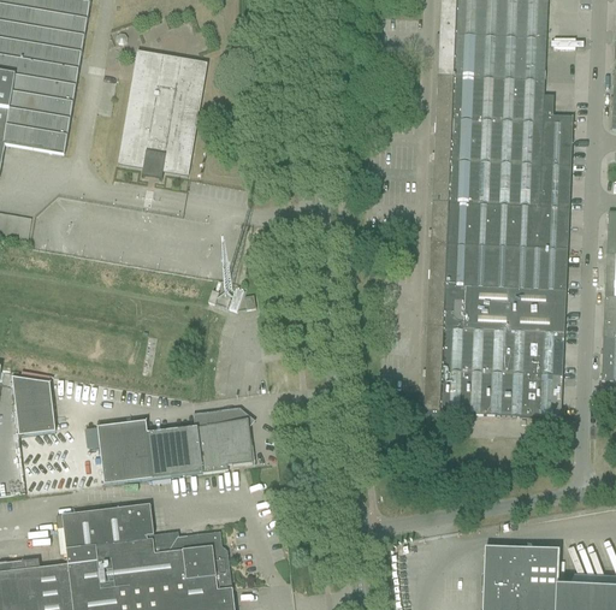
[(0,0),(0,166),(4,142),(64,153),(89,0),(0,0)]
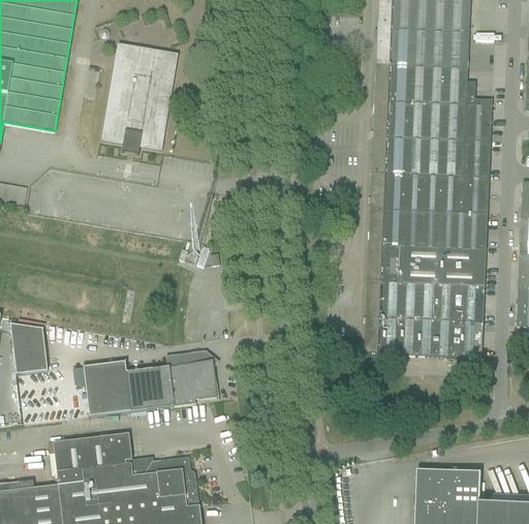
[(467,80),(470,0),(378,0),(370,207),(487,211),(492,98),(474,97),(475,81),(467,80)]
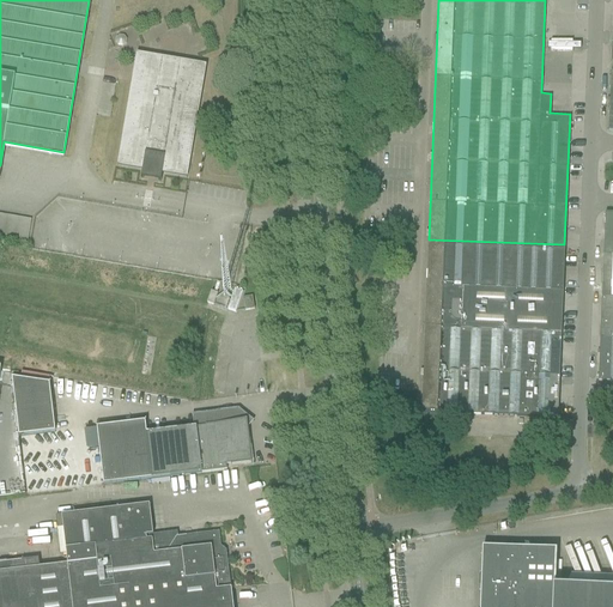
[(189,174),(206,59),(134,48),(117,162),(141,165),(140,173),(162,176),(162,169),(189,174)]
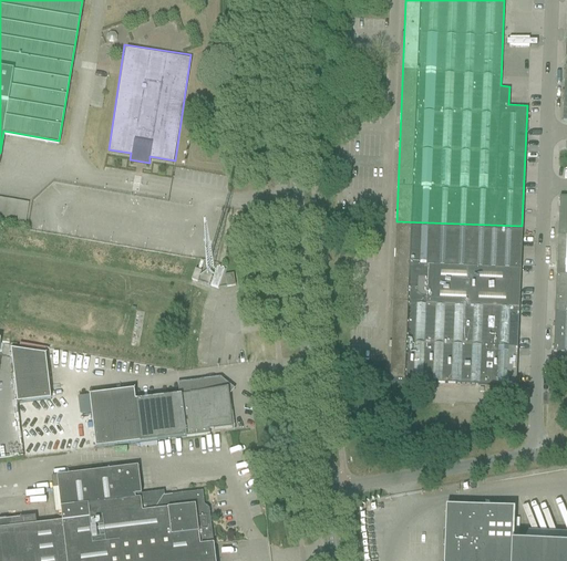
[(0,216),(24,220),(29,197),(0,193),(0,216)]
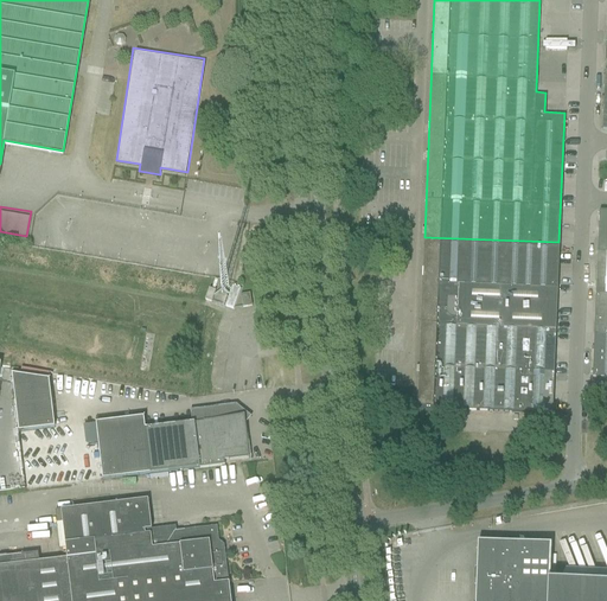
[(596,247),(606,247),(606,206),(599,206),(596,247)]
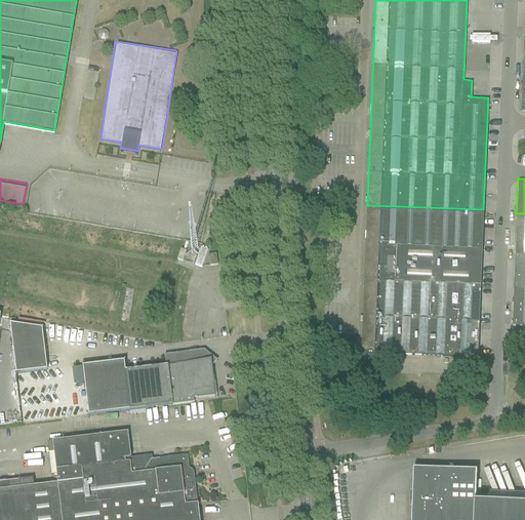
[(361,349),(396,351),(477,354),(483,209),(367,205),(363,311),(361,349)]
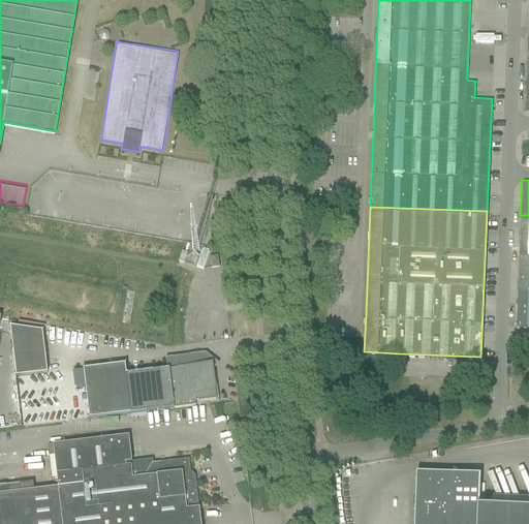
[(528,215),(520,215),(519,252),(528,252),(528,215)]
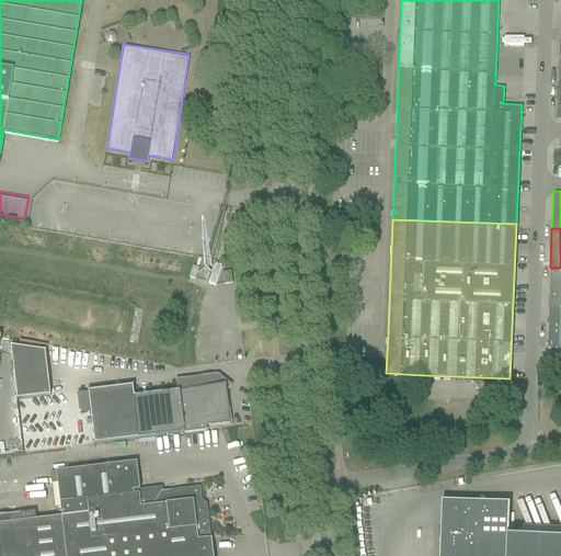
[(215,260),(208,279),(216,282),(222,262),(215,260)]
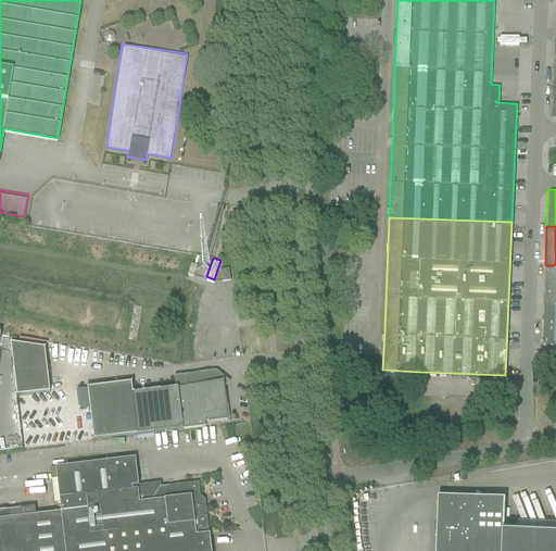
[(191,260),(187,271),(193,273),(197,262),(191,260)]
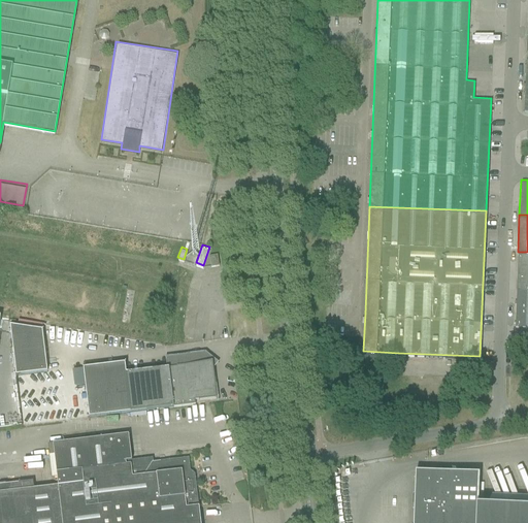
[(217,251),(209,253),(211,263),(219,262),(217,251)]
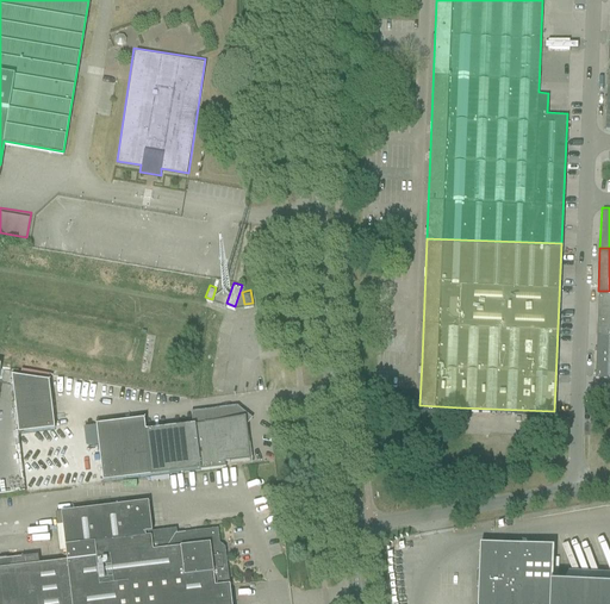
[(609,291),(598,291),(595,375),(609,375),(609,291)]
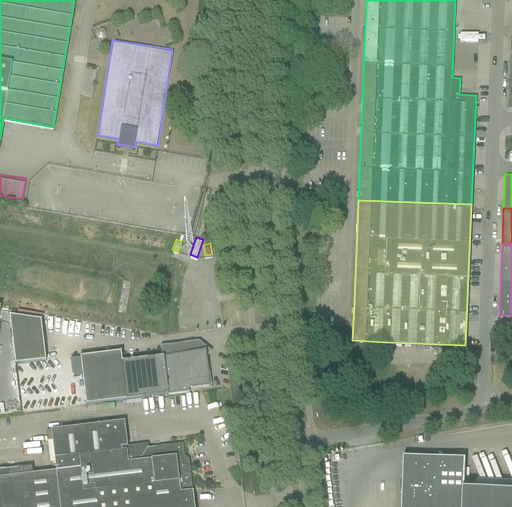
[(10,311),(16,359),(46,356),(41,316),(10,311)]
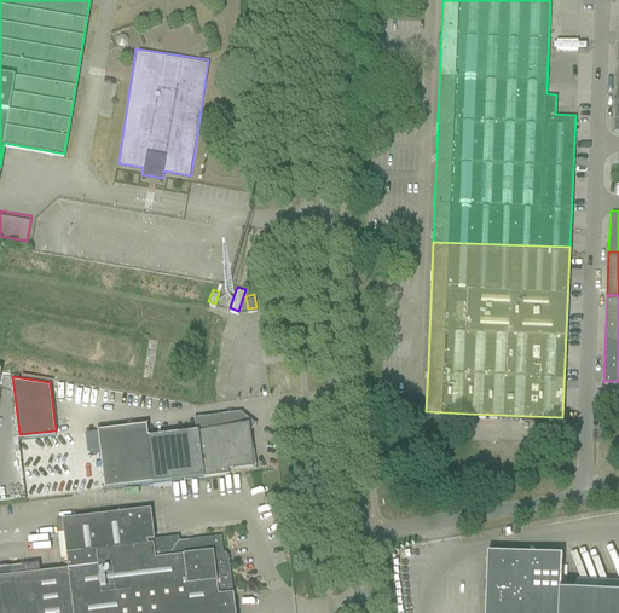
[(197,426),(146,432),(145,421),(99,426),(102,444),(106,483),(229,469),(229,464),(253,462),(248,421),(250,417),(247,415),(244,416),(237,410),(196,415),(197,426)]
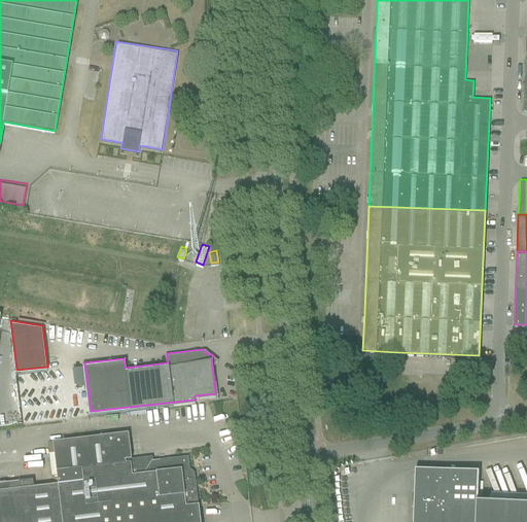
[(32,476),(0,479),(0,521),(200,521),(200,514),(196,477),(190,474),(187,474),(186,470),(189,465),(188,453),(173,454),(170,458),(152,460),(151,453),(125,455),(121,430),(128,430),(128,429),(47,439),(48,450),(54,450),(58,481),(33,483),(32,476)]
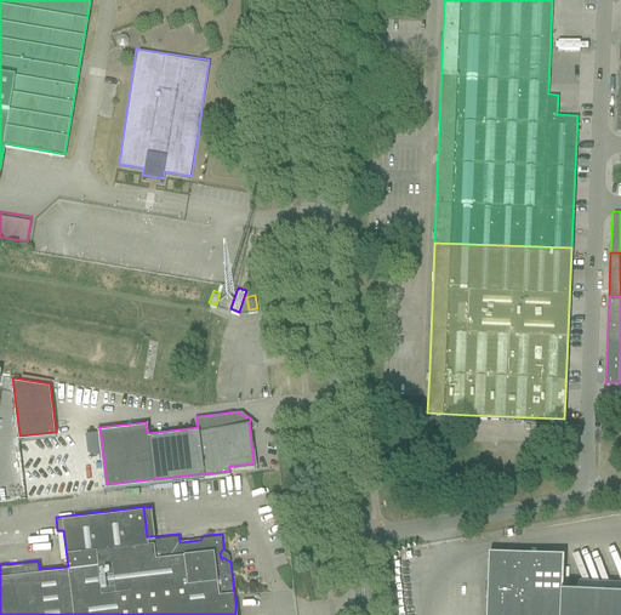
[(562,590),(563,553),(489,550),(485,614),(620,614),(620,579),(579,578),(573,590),(562,590)]
